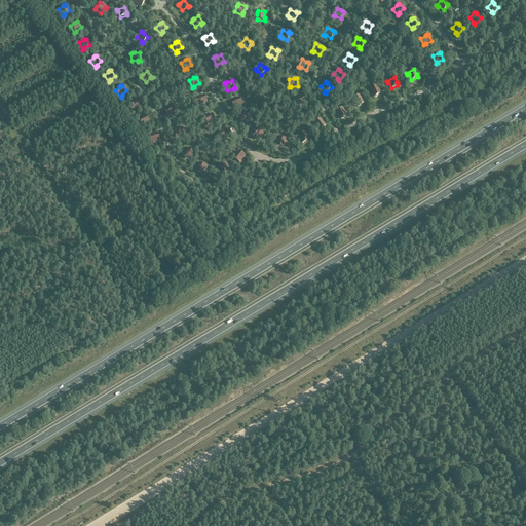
[(371,91),(374,97),(380,94),(380,92),(380,90),(379,90),(377,86),(369,89),(370,91),(371,91)]
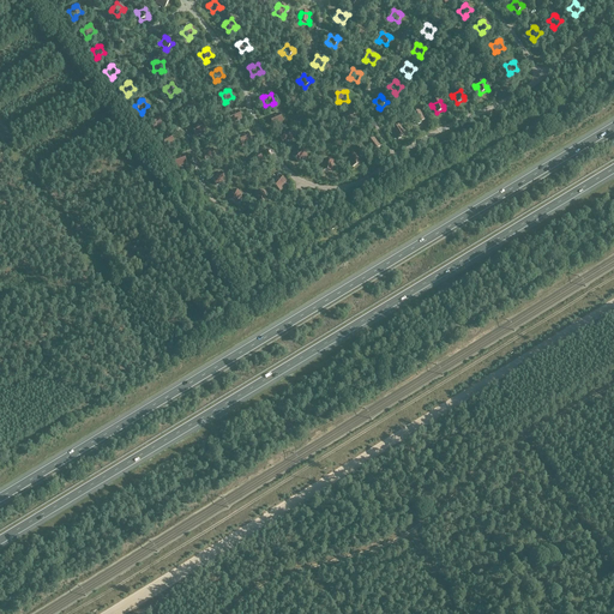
[(180,109),(185,115),(191,112),(192,113),(194,112),(188,103),(184,107),(182,106),(181,107),(181,108),(180,109)]
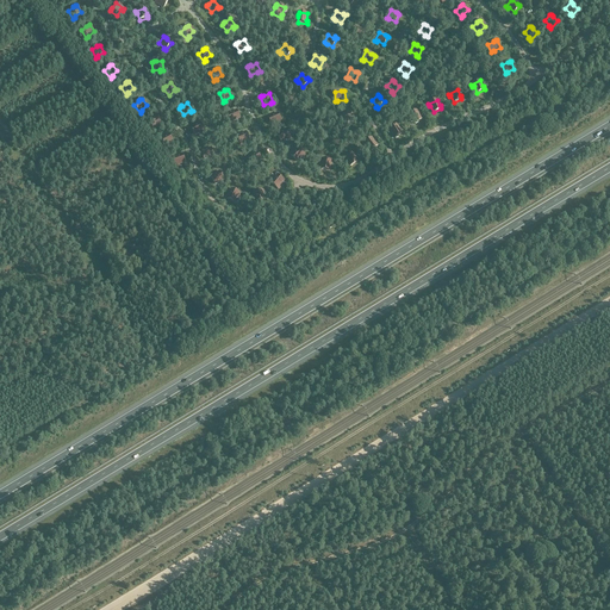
[(234,122),(241,118),(237,111),(236,111),(234,112),(228,114),(231,124),(235,123),(234,122)]
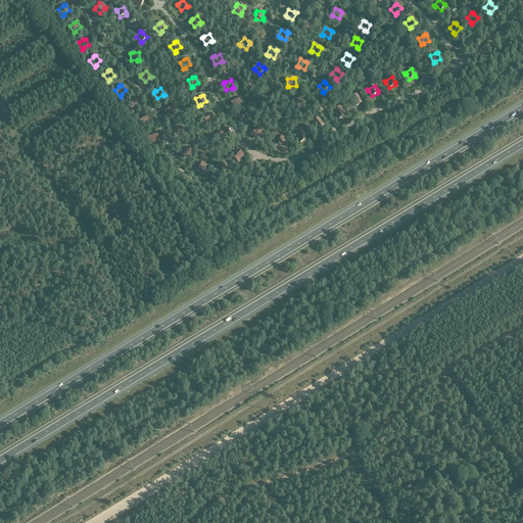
[(298,105),(303,102),(300,95),(299,96),(298,96),(297,96),(297,97),(292,100),(296,107),(298,106),(298,105)]
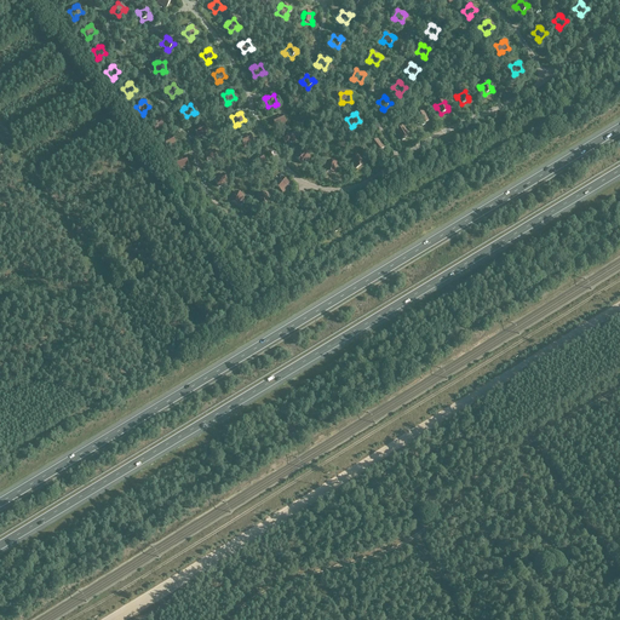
[(417,120),(422,126),(428,120),(428,119),(426,116),(425,116),(422,113),(413,119),(415,121),(417,120)]
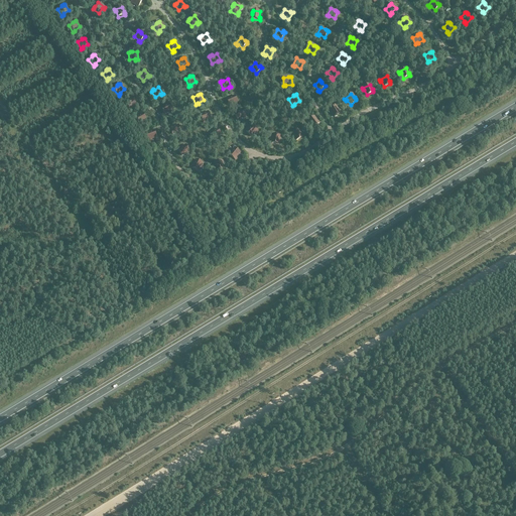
[(227,100),(230,106),(236,104),(236,105),(239,104),(235,96),(231,98),(230,98),(228,99),(227,100)]
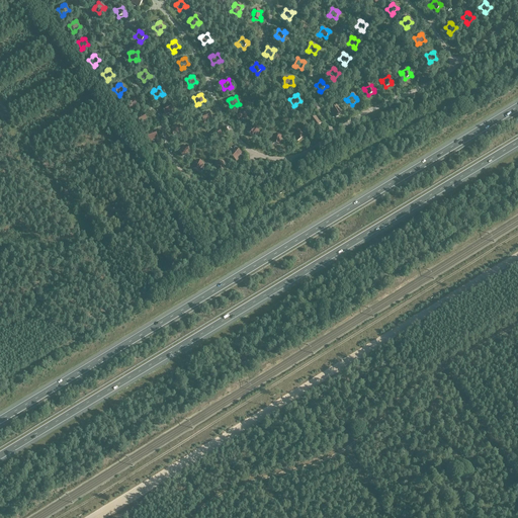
[(132,107),(137,104),(133,98),(132,98),(131,99),(130,100),(125,103),(131,110),(133,108),(132,107)]
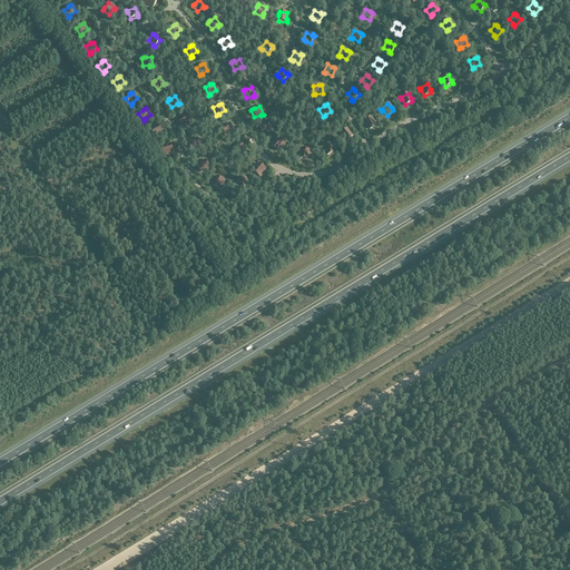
[(179,119),(183,126),(188,124),(189,125),(192,124),(187,115),(183,117),(182,117),(180,118),(179,119)]
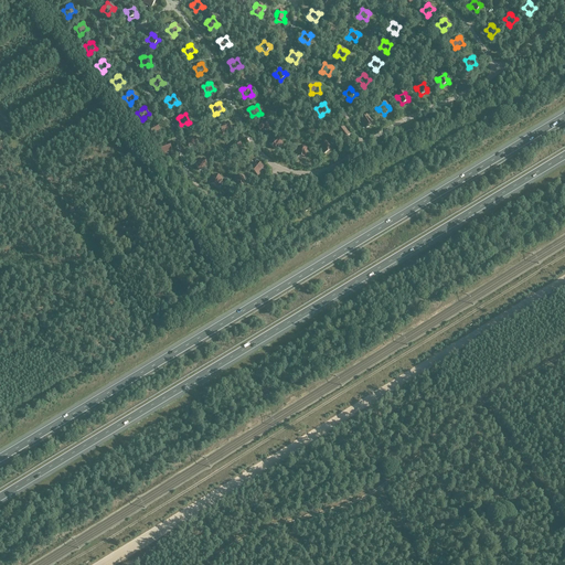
[(362,121),(366,128),(372,124),(372,123),(372,121),(371,120),(368,116),(360,120),(361,123),(362,121)]
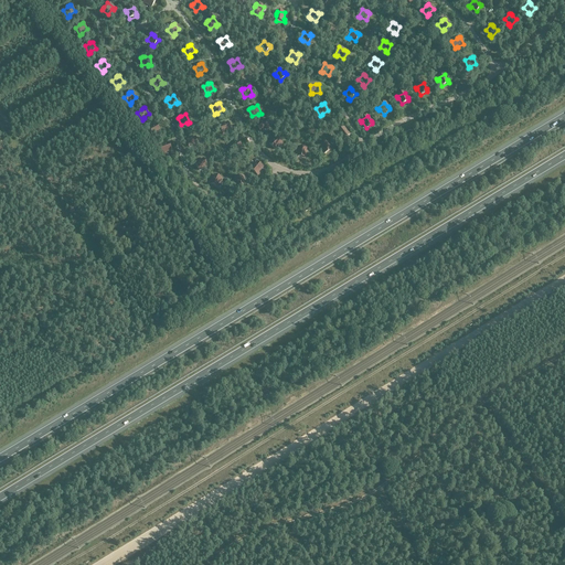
[(257,125),(260,131),(267,128),(267,129),(269,128),(265,120),(260,123),(259,123),(258,124),(257,125)]
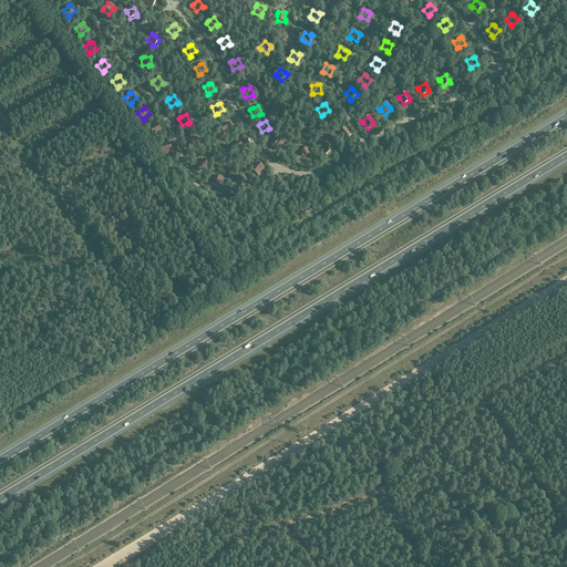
[(226,133),(233,130),(229,123),(228,123),(227,123),(226,124),(225,125),(220,127),(224,135),(227,134),(226,133)]
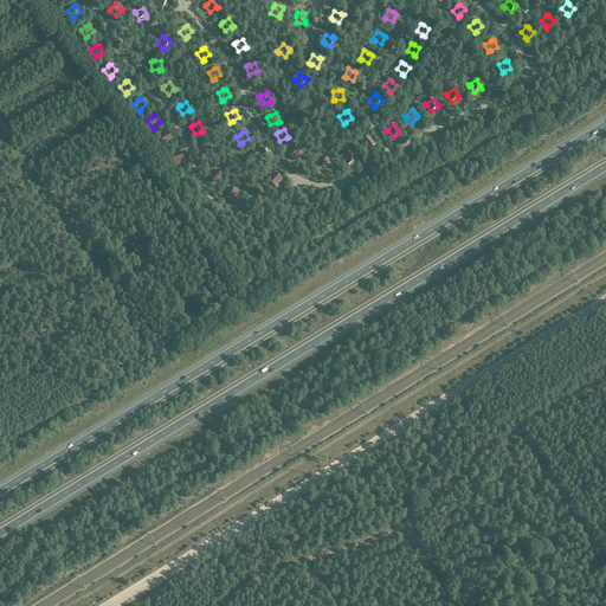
[(166,144),(172,141),(168,134),(167,134),(165,135),(159,139),(163,147),(167,146),(166,144)]
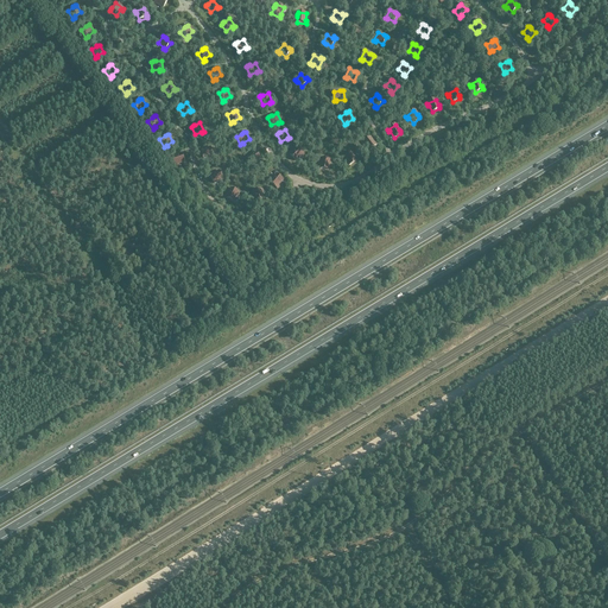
[(366,145),(371,151),(377,146),(377,145),(377,144),(375,143),(374,143),(371,138),(362,144),(365,146),(366,145)]
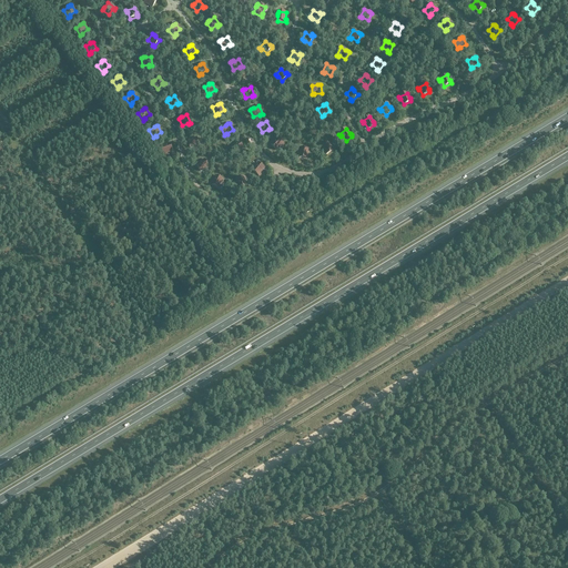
[(188,141),(190,149),(196,146),(198,148),(200,146),(198,138),(192,140),(191,140),(189,140),(189,141),(188,141)]
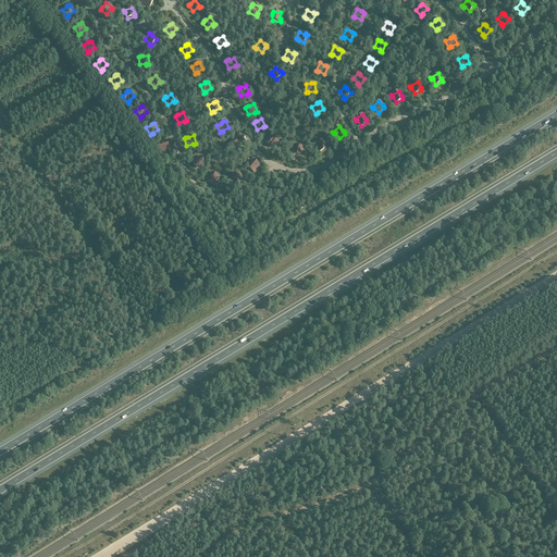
[(265,143),(272,147),(276,143),(277,144),(279,141),(272,135),(269,139),(268,139),(267,140),(267,141),(265,143)]
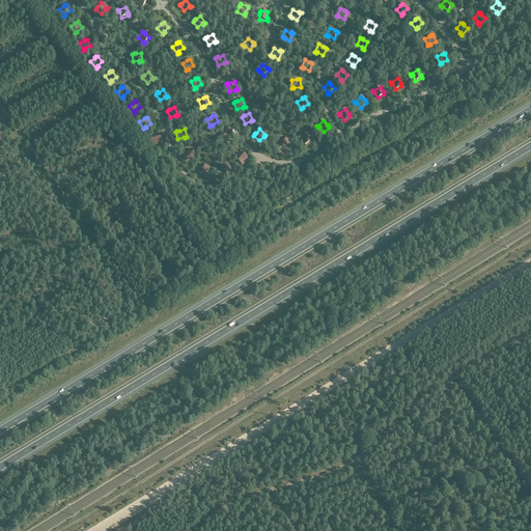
[(222,142),(228,139),(224,133),(223,133),(221,134),(221,135),(217,137),(221,145),(223,143),(222,142)]
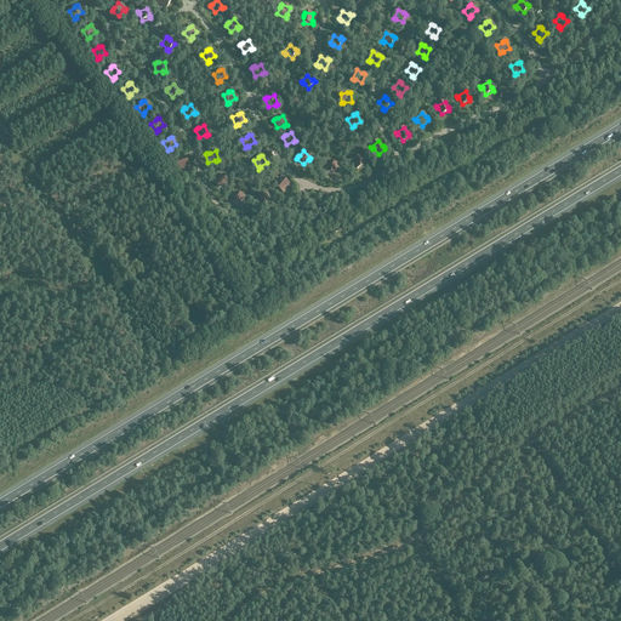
[(353,163),(357,169),(364,165),(364,164),(363,161),(359,155),(351,160),(352,164),(353,163)]
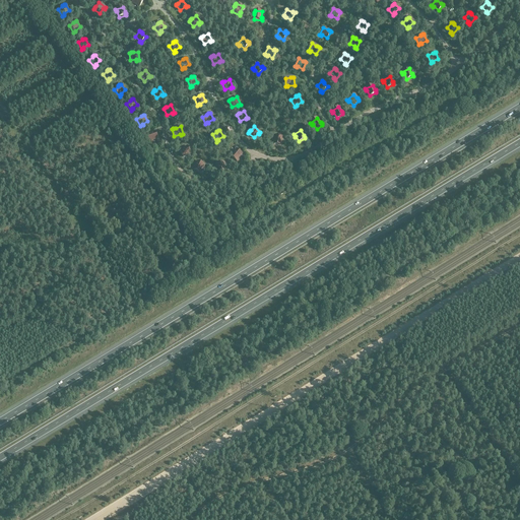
[(152,140),(158,138),(155,132),(154,132),(152,132),(152,133),(147,135),(150,142),(152,142),(152,140)]
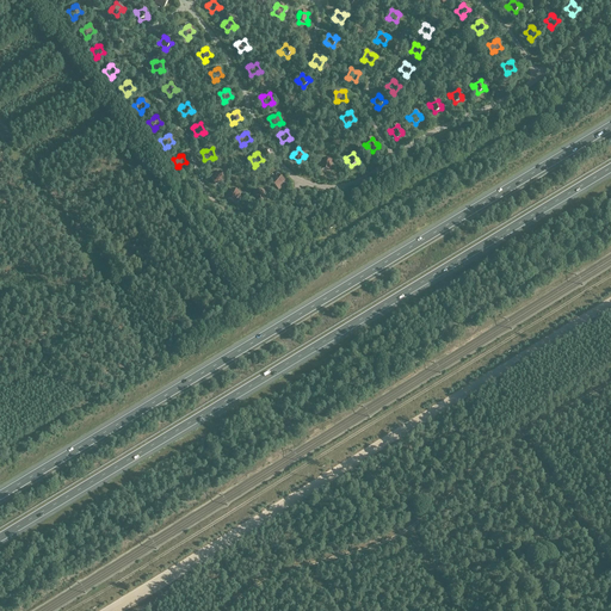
[(322,162),(322,170),(331,171),(331,170),(332,167),(331,166),(332,160),(321,159),(321,162),(322,162)]
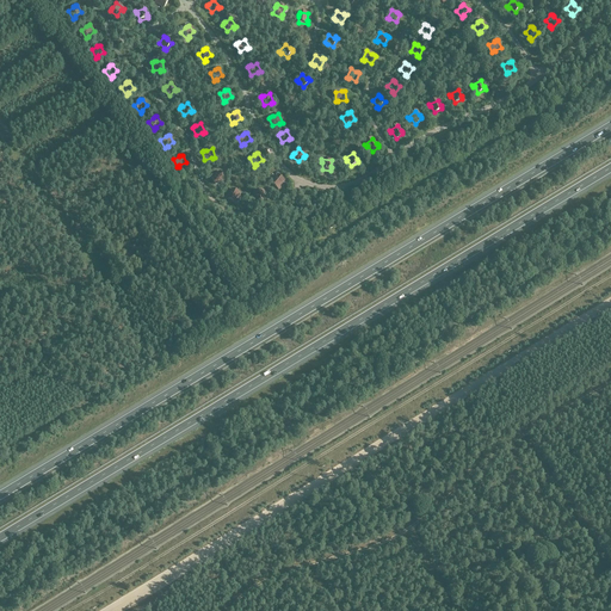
[(211,177),(215,184),(222,180),(222,183),(226,180),(221,172),(215,176),(214,174),(213,176),(213,177),(211,177)]
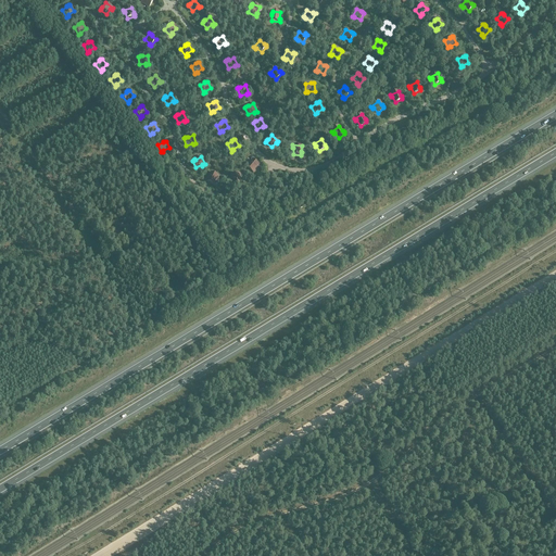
[(254,169),(258,165),(253,160),(252,161),(251,162),(251,163),(248,167),(254,173),(255,171),(254,169)]
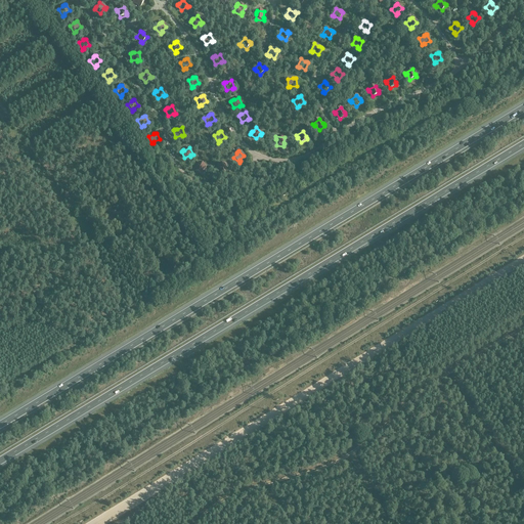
[(195,170),(202,174),(205,168),(206,169),(207,167),(200,163),(197,167),(197,168),(195,169),(195,170)]
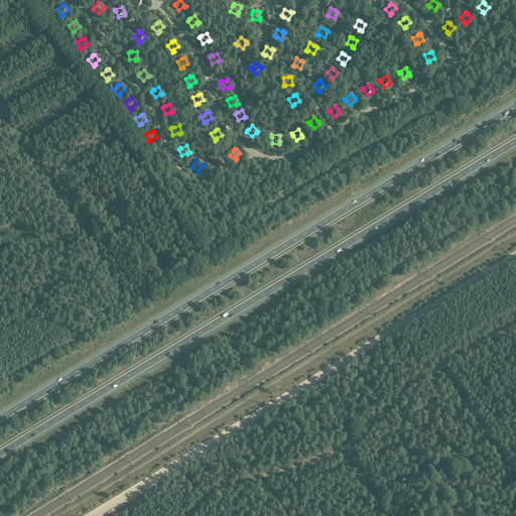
[(218,171),(224,169),(222,163),(224,163),(223,160),(215,163),(216,168),(217,170),(218,171)]
